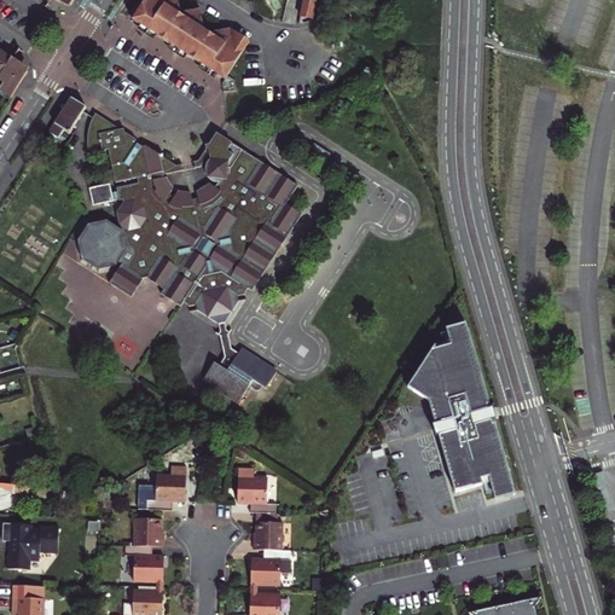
[(169,39),(186,50),(198,58),(216,70),(224,75),(249,36),(230,23),(212,27),(203,22),(199,5),(181,9),(179,0),(141,0),(132,16),(140,21),(157,32),(169,39)]
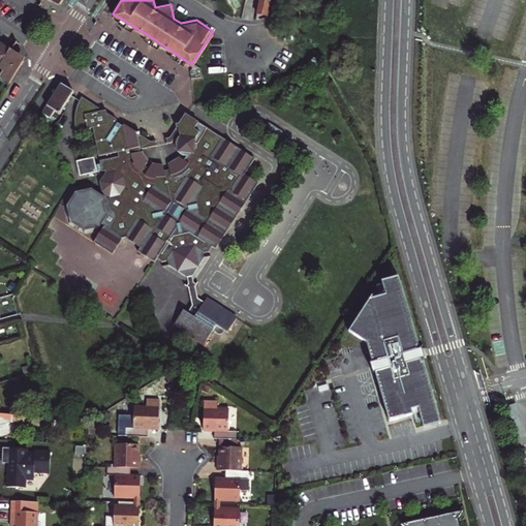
[(268,0),(256,0),(253,12),(264,14),(268,0)]
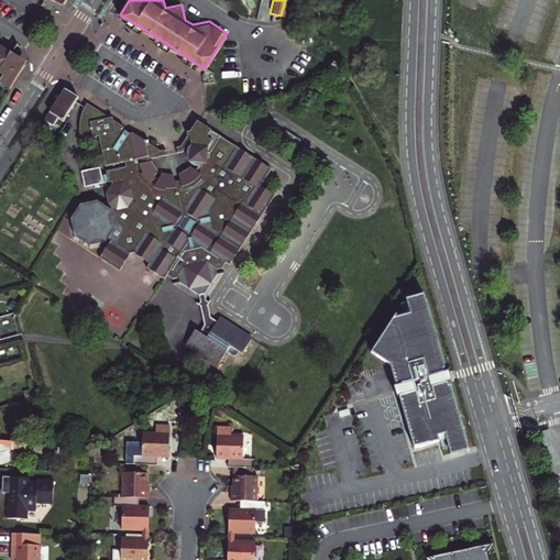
[(128,19),(124,24),(140,33),(143,29),(128,19)]
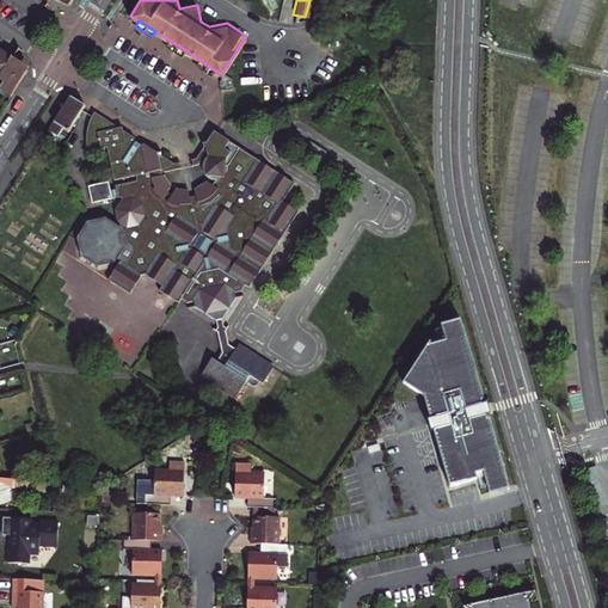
[(167,38),(164,43),(180,55),(184,49),(167,38)]
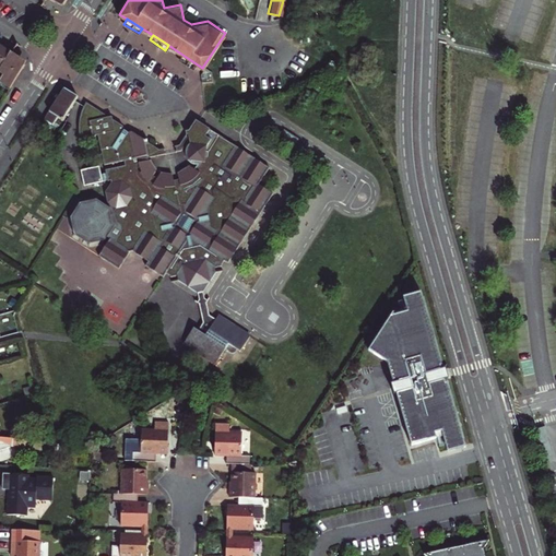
[(0,71),(4,73),(0,80),(0,82),(7,85),(21,63),(16,60),(13,58),(15,56),(3,47),(1,46),(0,48),(0,71)]
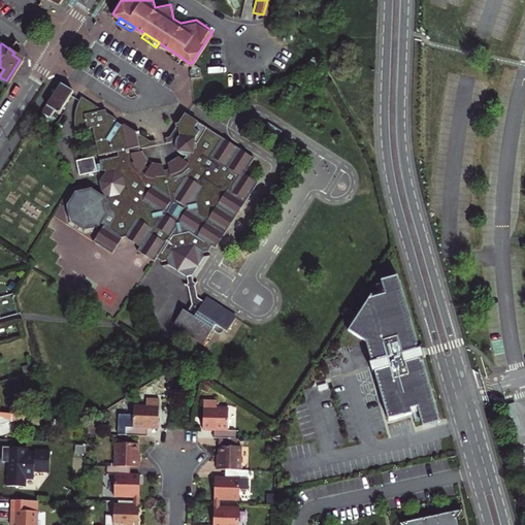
[(169,50),(167,55),(183,64),(185,60),(169,50)]
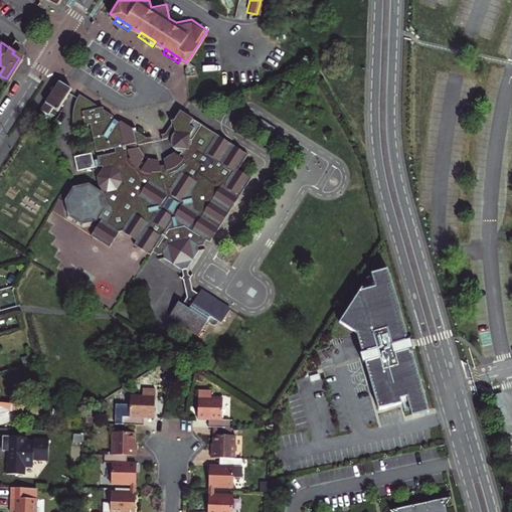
[(60,108),(73,86),(60,75),(40,105),(49,111),(54,104),(60,108)]
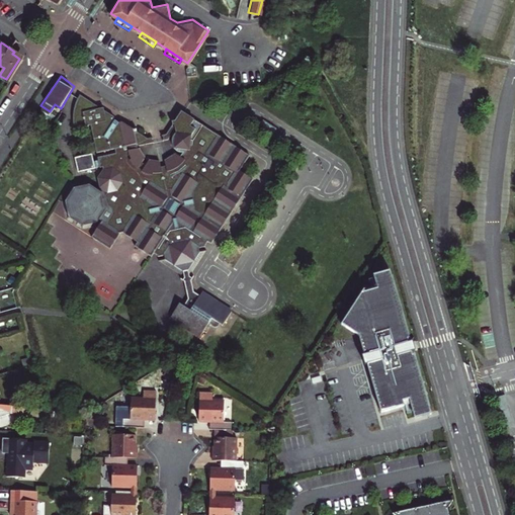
[(195,290),(192,276),(190,274),(207,248),(199,249),(198,245),(206,243),(208,240),(212,242),(255,176),(241,168),(251,152),(183,108),(179,114),(176,118),(172,119),(172,123),(164,135),(163,139),(167,138),(171,132),(174,134),(173,139),(173,142),(174,145),(180,149),(186,148),(181,155),(175,149),(172,153),(167,156),(165,157),(166,165),(161,165),(160,158),(152,158),(150,157),(146,162),(143,160),(147,155),(143,150),(142,146),(138,147),(138,143),(158,140),(157,139),(156,134),(146,135),(123,120),(112,112),(88,96),(86,100),(79,95),(78,99),(77,108),(81,122),(91,120),(92,123),(98,121),(104,150),(123,146),(123,150),(105,154),(106,158),(101,159),(99,151),(81,155),(84,168),(110,162),(111,166),(106,174),(108,183),(106,186),(95,180),(79,183),(68,200),(72,218),(86,227),(101,224),(104,218),(108,221),(98,237),(116,249),(126,235),(139,243),(137,247),(153,258),(156,253),(160,256),(168,254),(169,258),(161,260),(185,275),(184,277),(186,279),(190,297),(185,305),(181,302),(172,317),(201,336),(210,322),(218,327),(221,322),(224,323),(233,310),(203,290),(201,294),(195,290)]
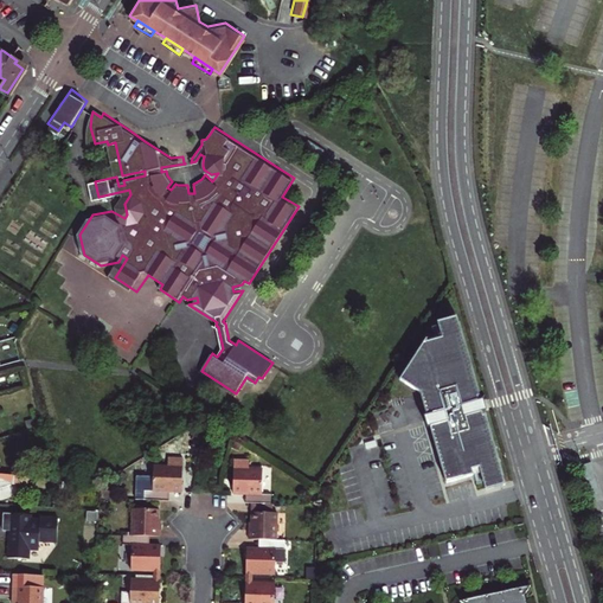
[(481,480),(499,475),(453,312),(435,316),(438,328),(422,333),(396,373),(416,386),(441,476),(468,469),(467,464),(474,462),(481,480)]
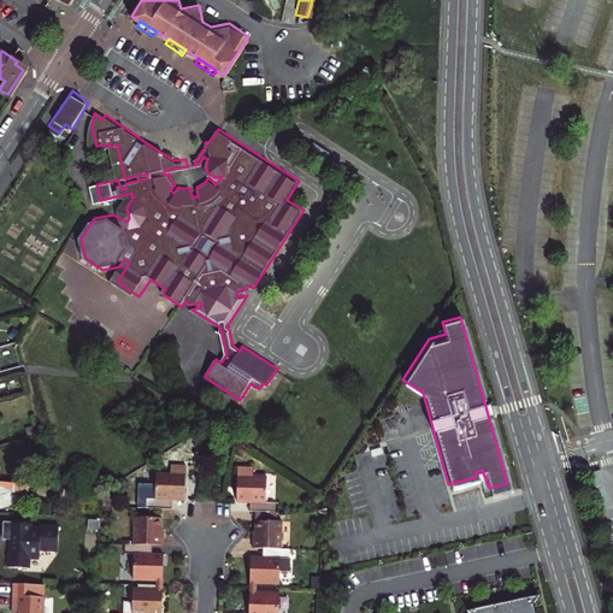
[(594,510),(606,507),(597,469),(587,471),(594,510)]
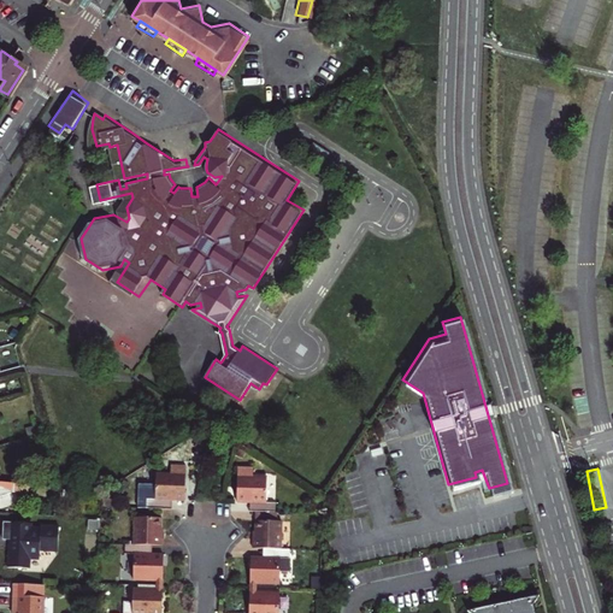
[(147,497),(147,507),(170,508),(170,499),(188,499),(188,479),(172,479),(172,470),(157,470),(157,497),(147,497)]
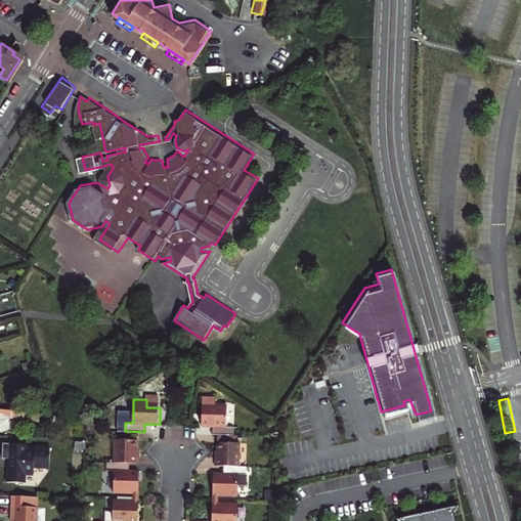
[(197,405),(196,428),(199,429),(215,430),(215,437),(229,437),(229,428),(221,427),(221,415),(209,414),(209,406),(197,405)]
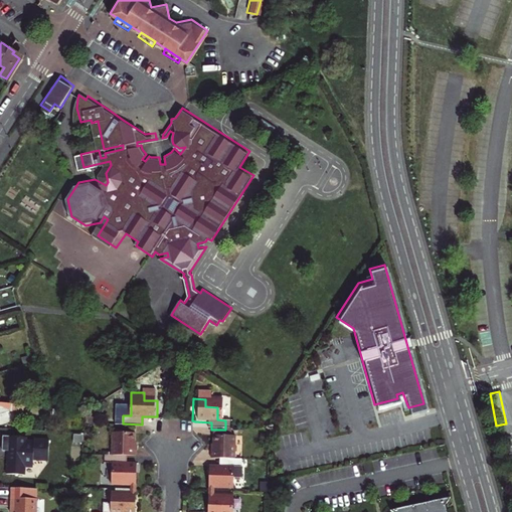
[(27,402),(0,399),(0,407),(8,408),(21,410),(21,407),(26,407),(27,402)]
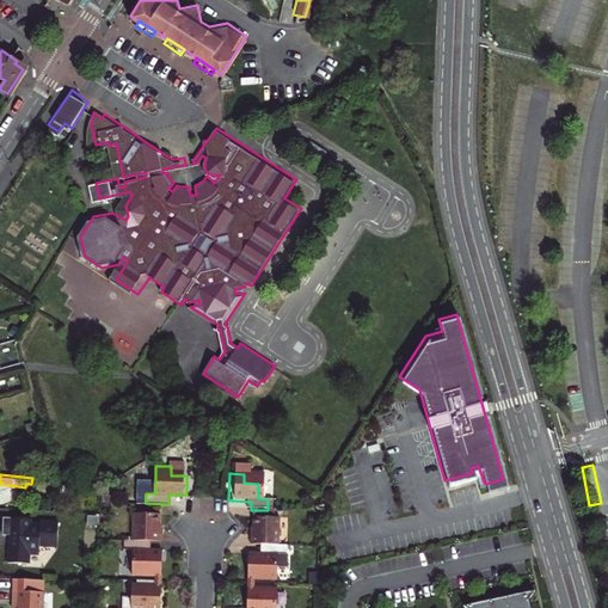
[(134,510),(133,540),(145,541),(161,541),(161,532),(159,532),(159,511),(134,510)]
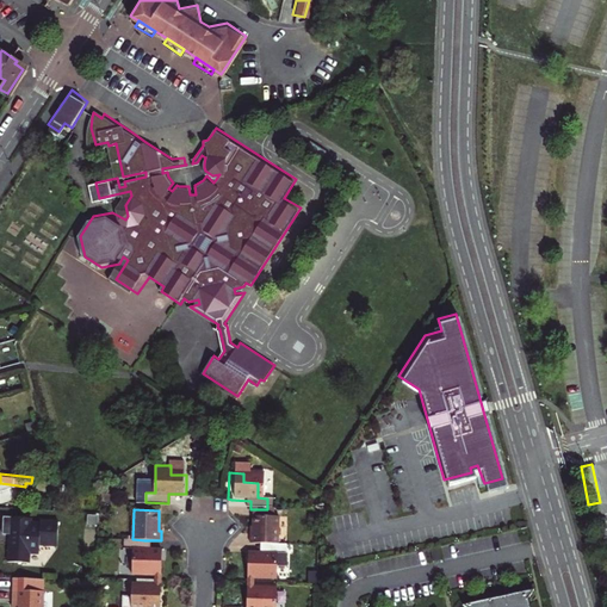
[(248,532),(248,543),(264,544),(277,544),(277,516),(270,516),(270,509),(267,509),(251,509),(251,532),(248,532)]
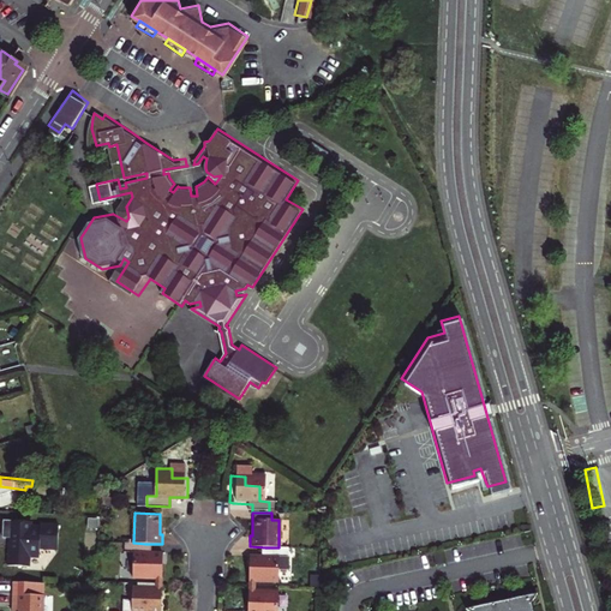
[(29,520),(0,519),(0,535),(7,535),(7,552),(5,552),(4,563),(25,564),(27,553),(36,555),(36,546),(54,547),(55,523),(37,522),(37,526),(28,525),(29,520)]
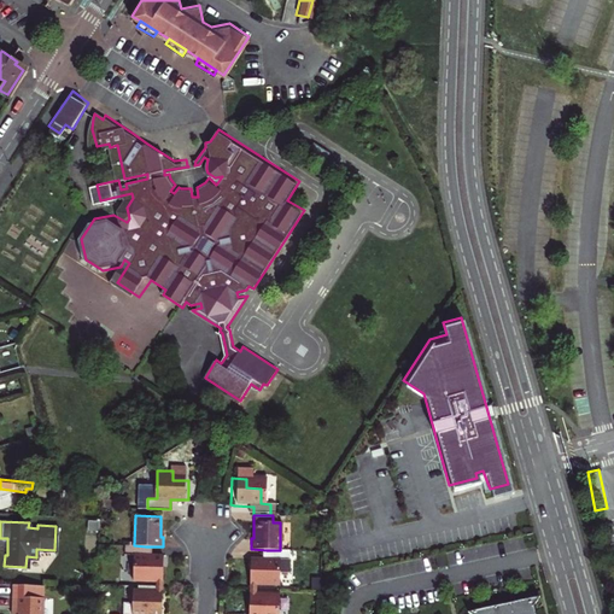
[(135,580),(156,582),(164,582),(164,556),(146,555),(146,547),(134,545),(126,545),(126,555),(136,555),(135,580)]
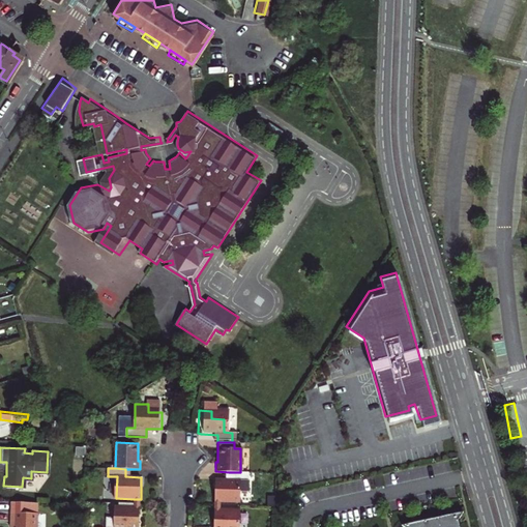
[(214,500),(223,500),(239,500),(240,479),(249,479),(250,472),(240,472),(229,472),(229,479),(214,478),(214,500)]
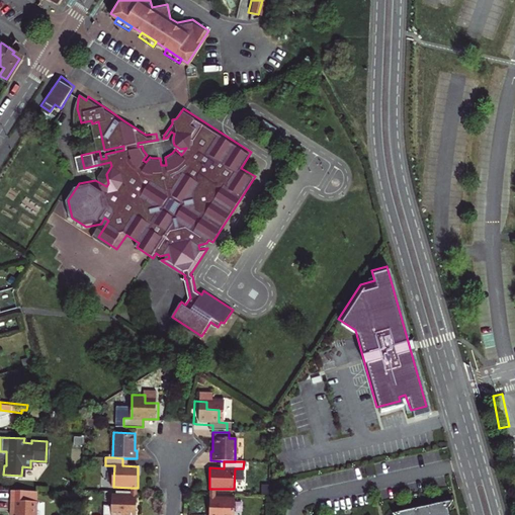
[(12,514),(35,514),(36,491),(11,489),(9,509),(13,509),(12,514)]
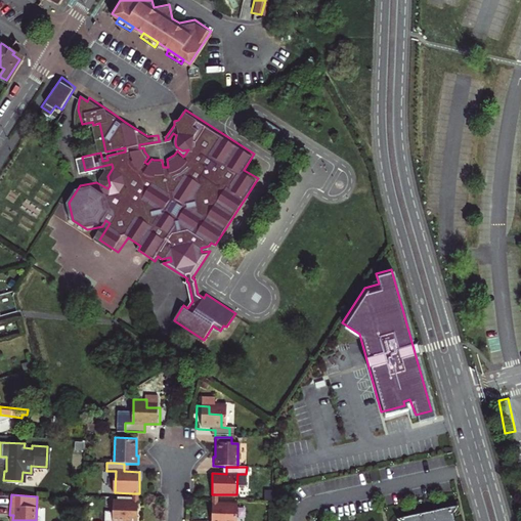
[(132,503),(115,502),(114,511),(104,511),(103,520),(137,520),(138,503),(132,503)]
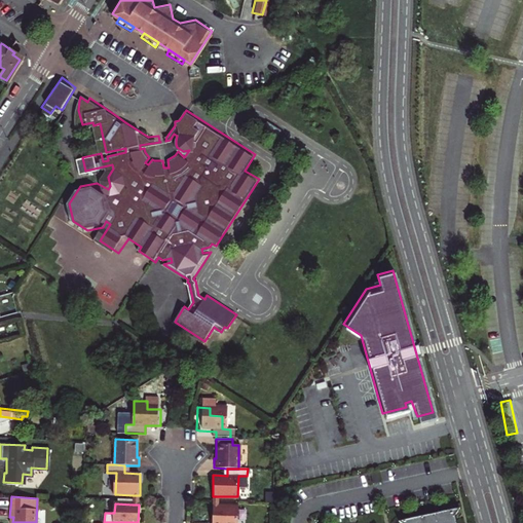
[(405,522),(455,522),(453,512),(458,503),(398,518),(405,522)]
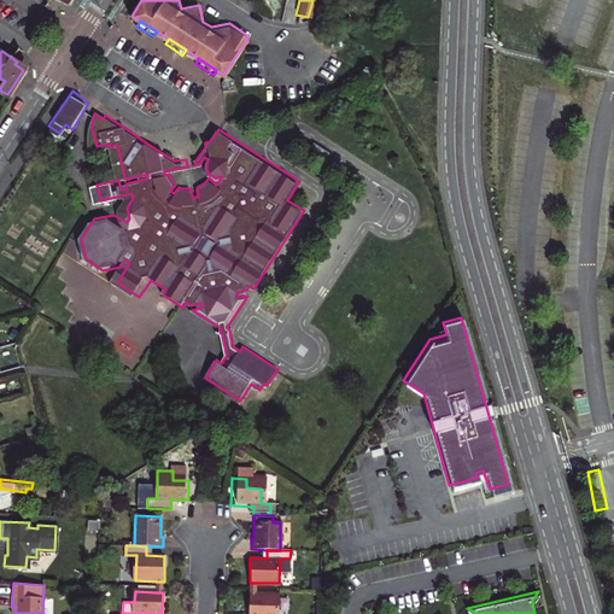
[(278,613),(279,595),(258,594),(249,594),(247,613),(278,613)]
